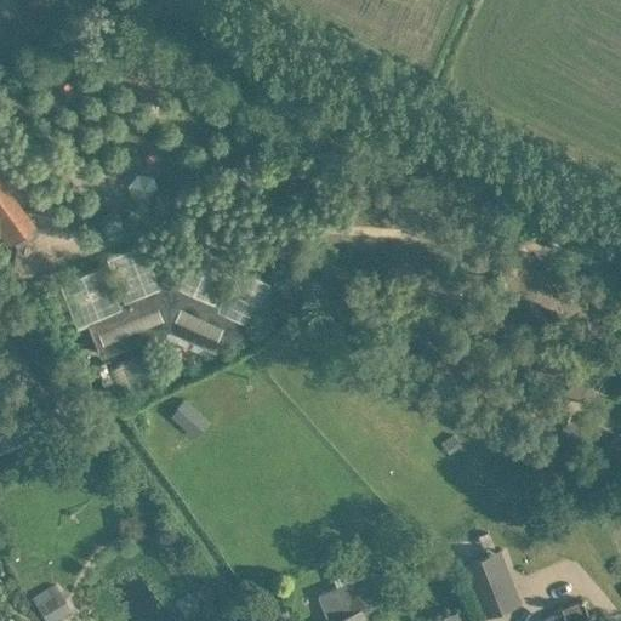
[(0,222),(12,240),(32,226),(0,181),(0,222)]
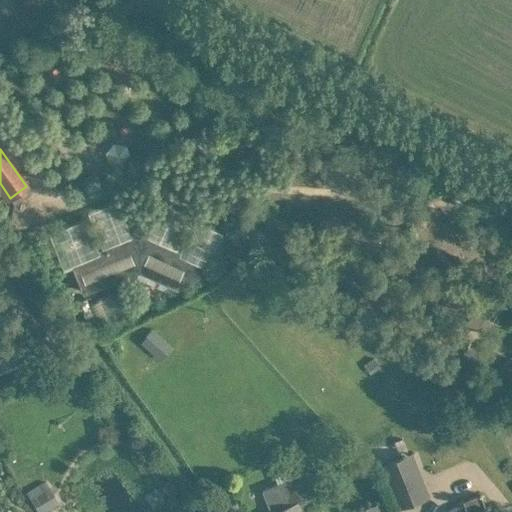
[(58,164),(44,162),(37,172),(41,182),(53,185),(61,176),(58,164)]
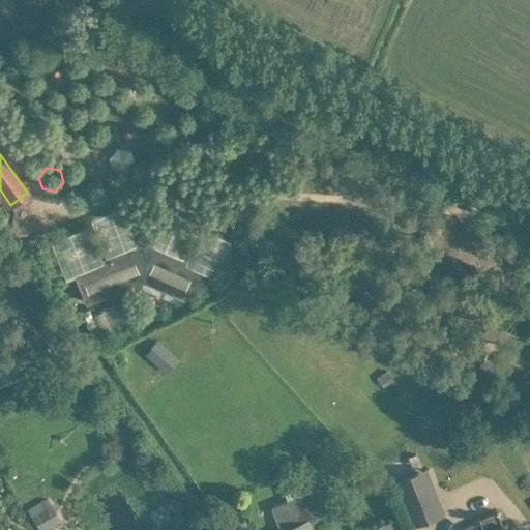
[(128,206),(90,221),(104,257),(142,242),(128,206)]
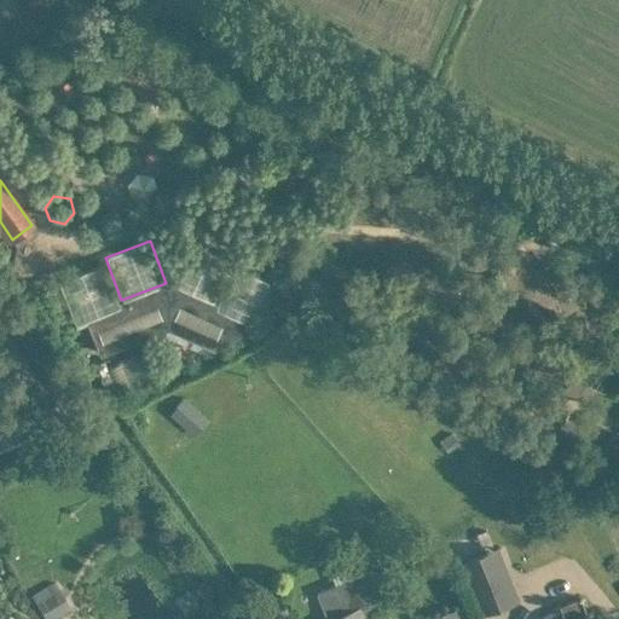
[(231,261),(187,243),(171,285),(214,302),(231,261)]
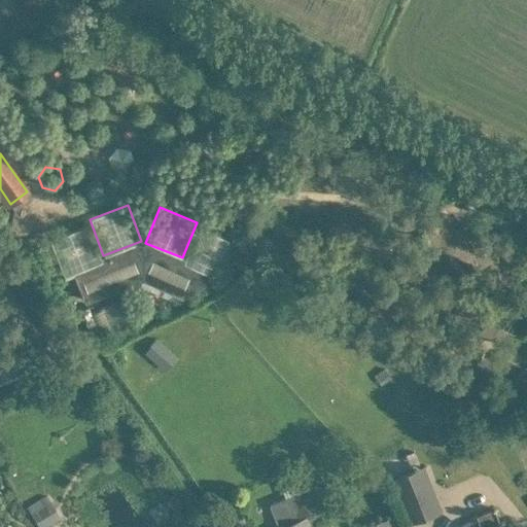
[(526,221),(518,217),(514,226),(526,233),(526,221)]
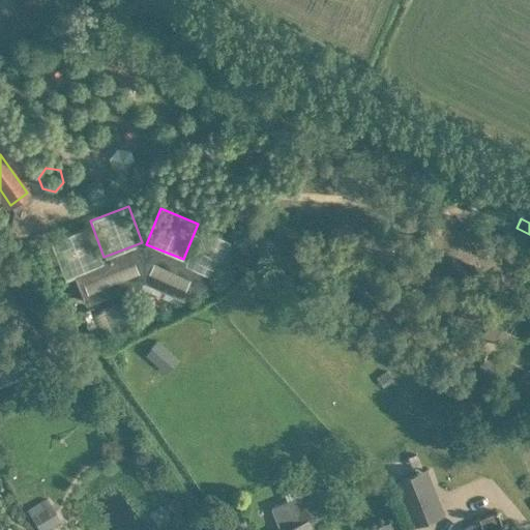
[(88,226),(50,240),(63,276),(101,262),(88,226)]
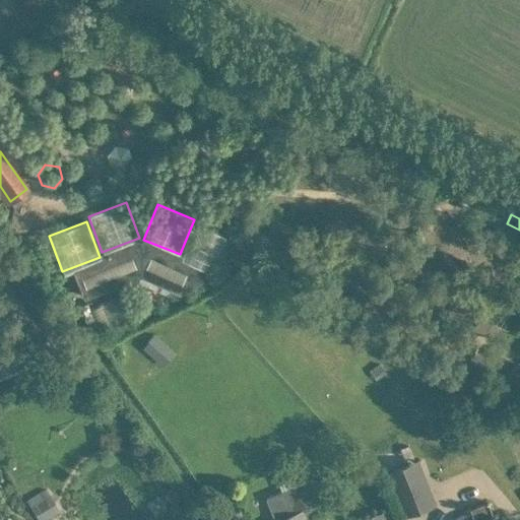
[(234,240),(197,225),(182,260),(218,275),(234,240)]
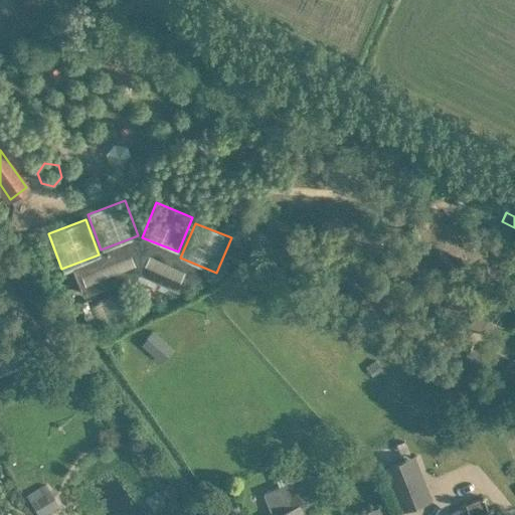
[(105,258),(73,271),(86,300),(87,299),(141,276),(186,293),(191,281),(203,286),(209,271),(179,258),(181,254),(142,238),(103,253),(105,258)]
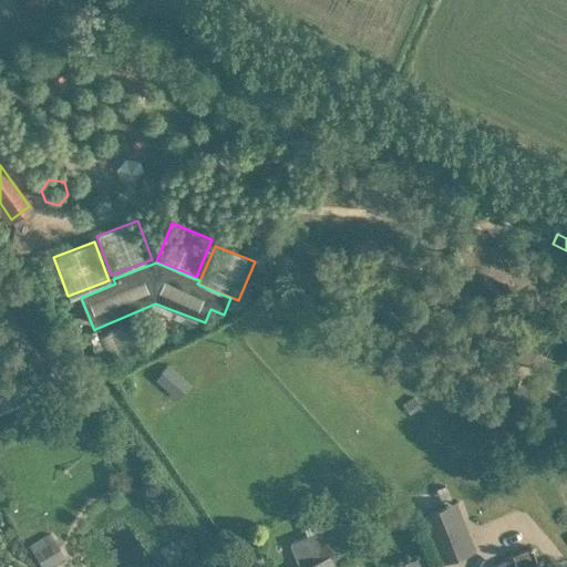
[(157,311),(146,315),(154,330),(147,333),(152,341),(157,338),(158,340),(168,336),(157,311)]
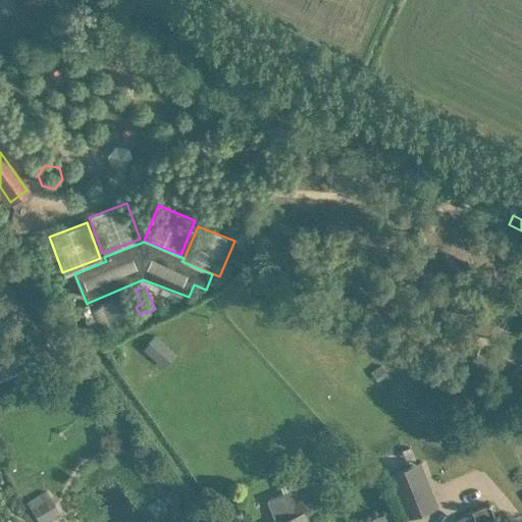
[(125,293),(114,298),(118,307),(129,302),(125,293)]
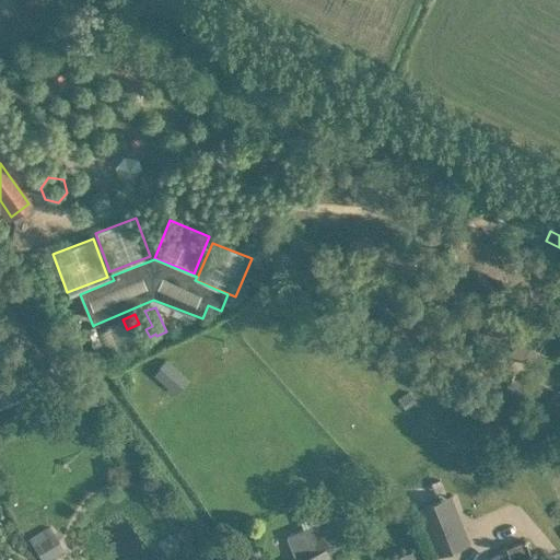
[(93,326),(84,329),(98,361),(120,351),(108,327),(97,333),(94,325),(93,326)]
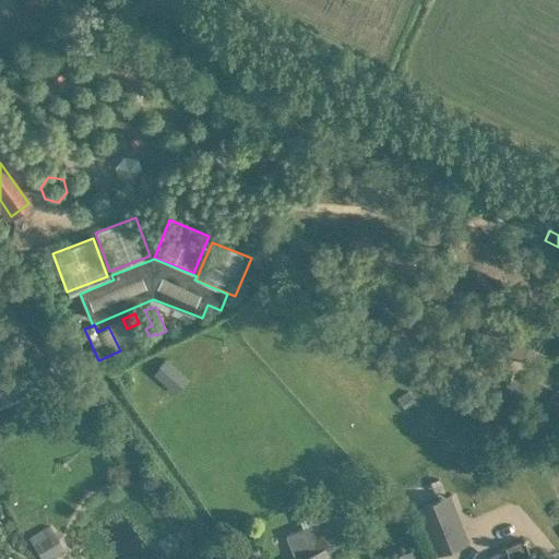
[(165,359),(152,375),(175,394),(188,379),(165,359)]
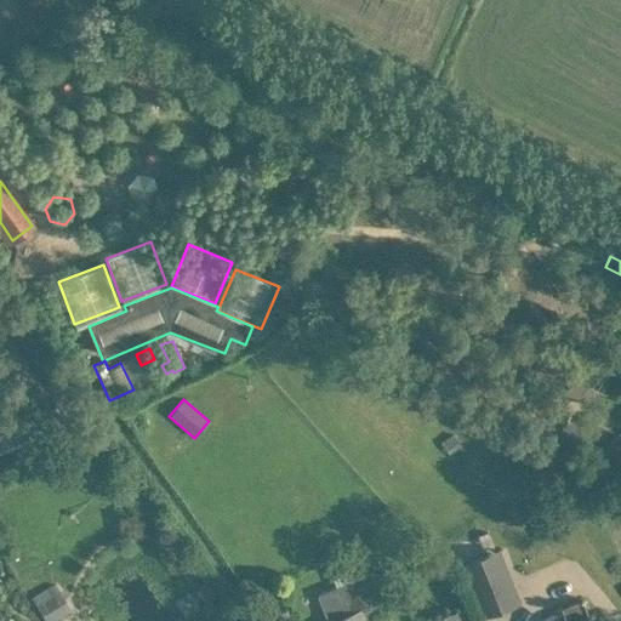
[(461,445),(453,434),(440,443),(449,455),(461,445)]
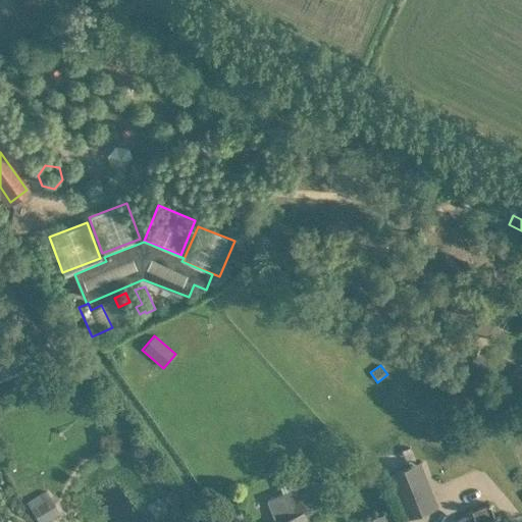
[(517,372),(511,384),(518,387),(521,385),(521,373),(519,374),(517,372)]
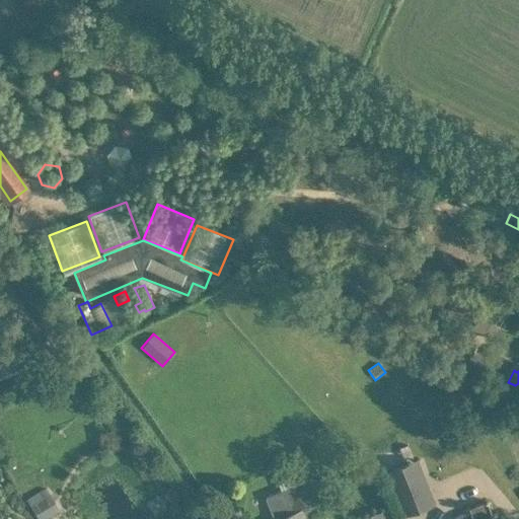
[(317,490),(302,450),(290,456),(294,467),(300,482),(305,495),(317,490)]
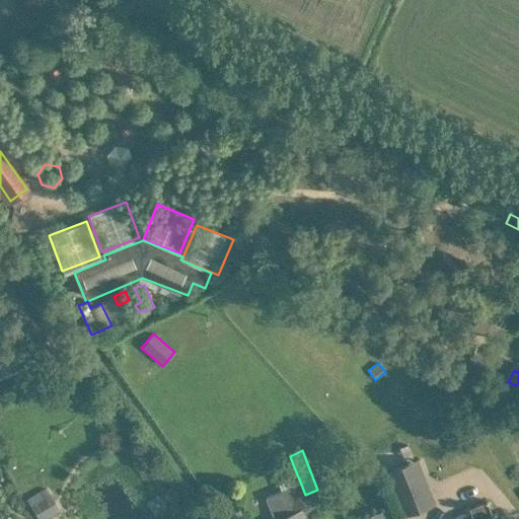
[(416,459),(387,471),(404,514),(433,502),(416,459)]
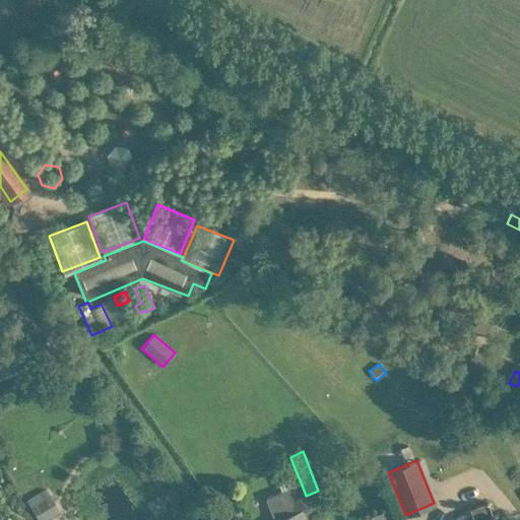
[(281,491),(266,497),(274,519),(305,519),(302,511),(311,508),(306,496),(301,482),(295,468),(283,472),(277,480),(281,491)]
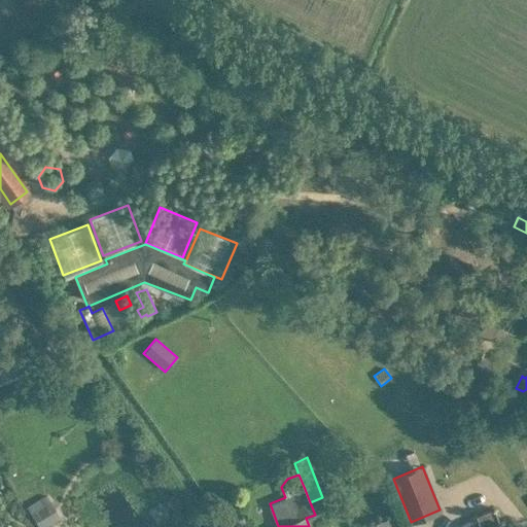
[(175,493),(167,500),(174,511),(183,503),(175,493)]
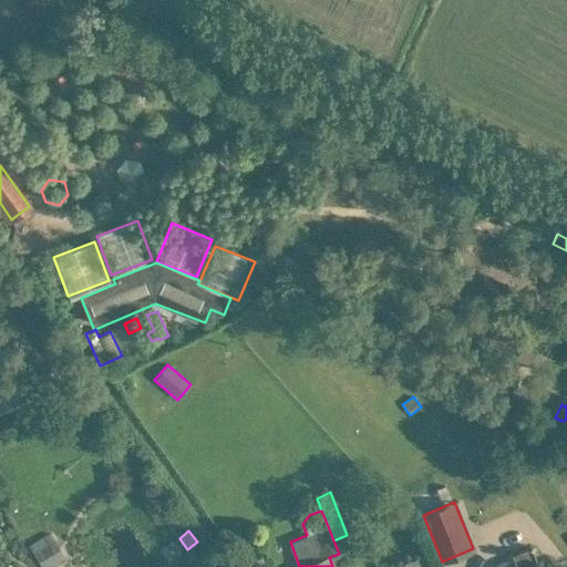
[(30,545),(43,566),(48,566),(65,556),(51,533),(30,545)]
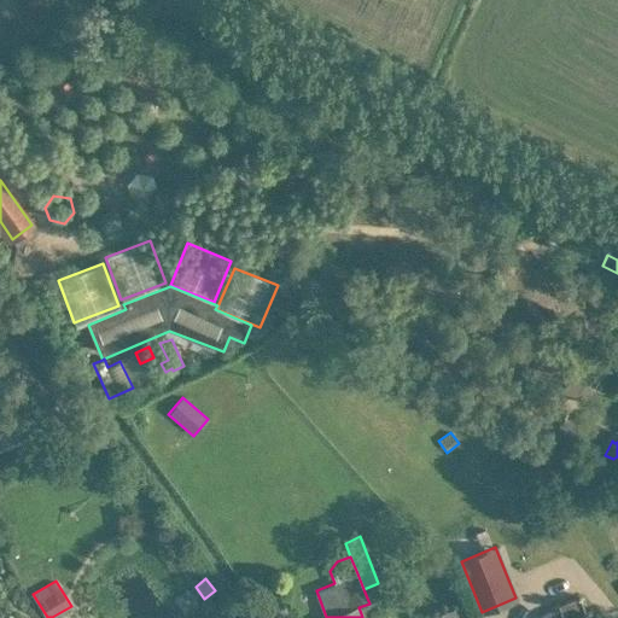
[(590,617),(588,611),(587,612),(579,595),(559,604),(564,617),(590,617)]
